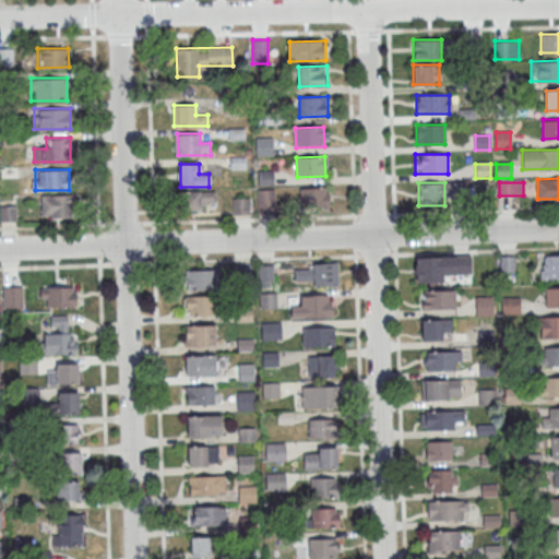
[(300,188),(330,187),(330,206),(301,207),(300,188)]
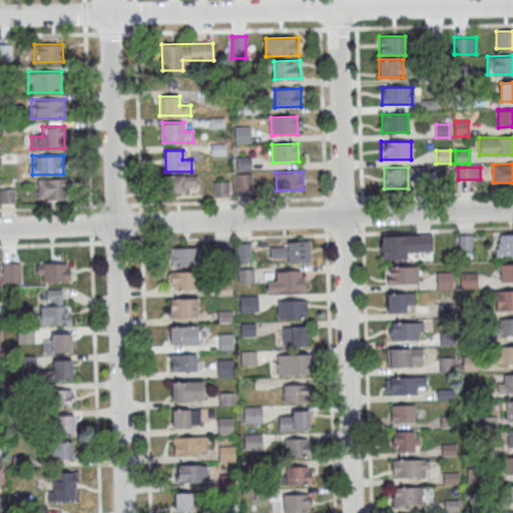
[(251,174),(236,174),(236,194),(251,194),(251,174)]
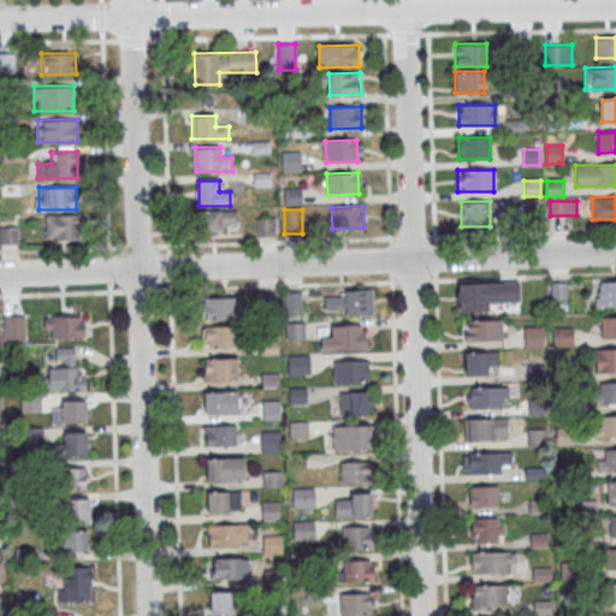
[(201,230),(237,230),(237,211),(201,211),(201,230)]
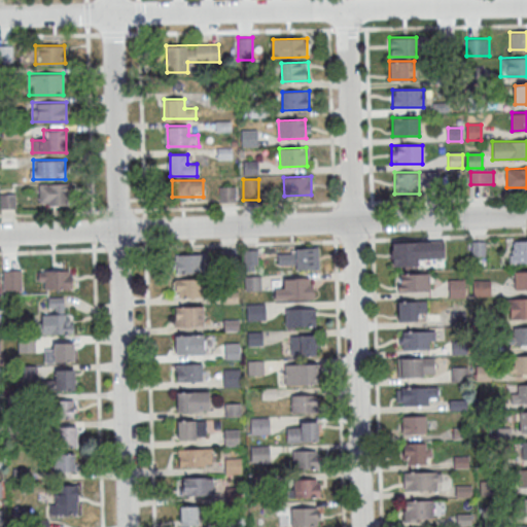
[(39,205),(66,205),(66,184),(39,184),(39,205)]
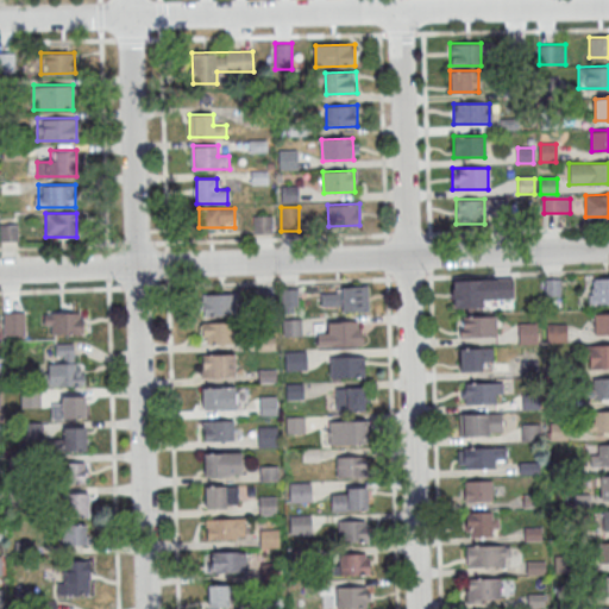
[(253,232),(271,232),(271,217),(253,217),(253,232)]
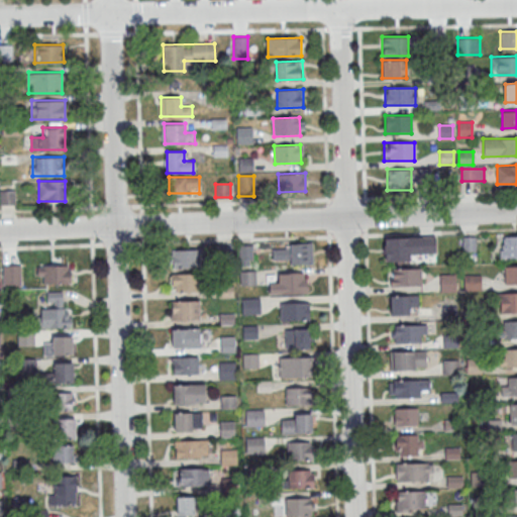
[(0,204),(15,204),(15,190),(0,189),(0,204)]
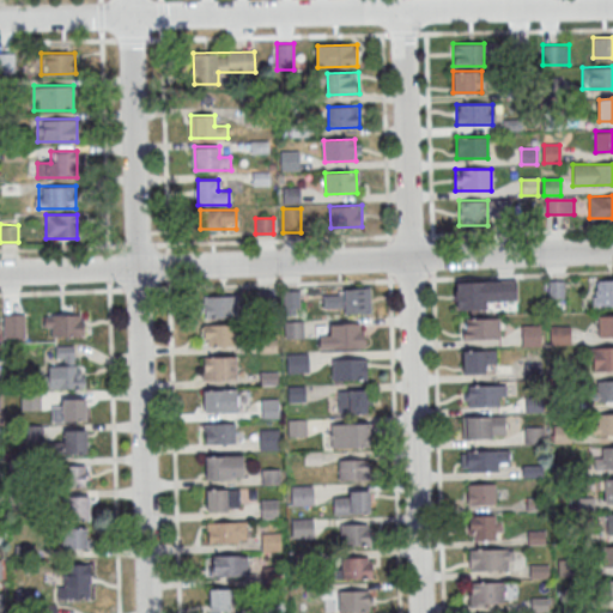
[(612,279),(596,280),(596,305),(612,304),(612,279)]
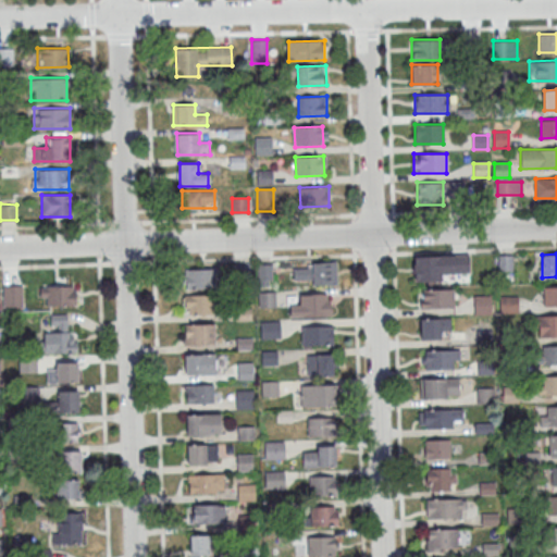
[(469,256),(413,256),(413,280),(469,280),(469,256)]
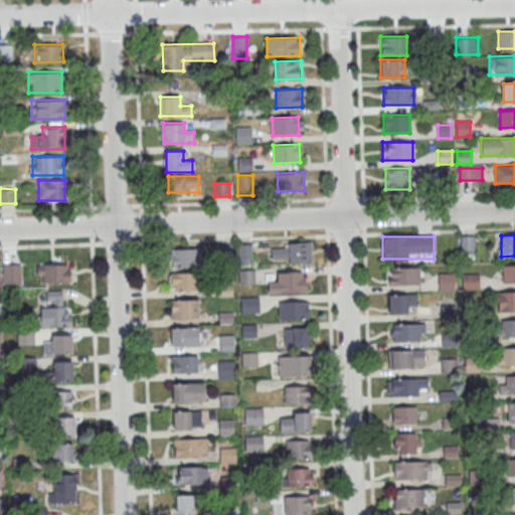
[(289,242),(289,263),(310,263),(310,242),(289,242)]
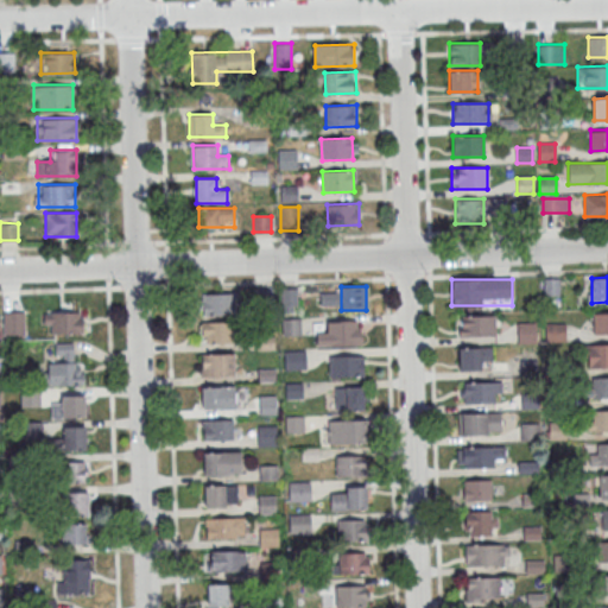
[(283,311),(296,311),(296,287),(283,289),(283,311)]
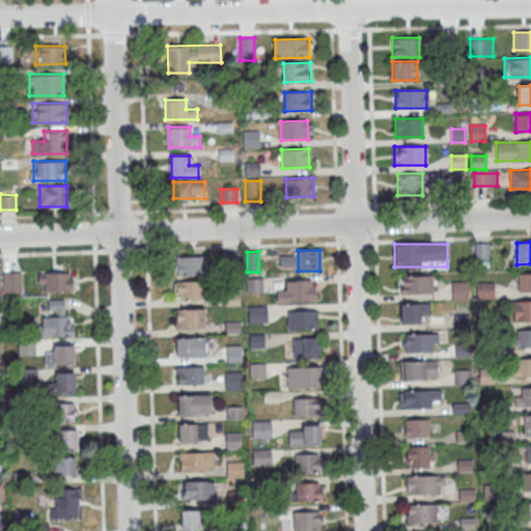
[(280,254),(280,267),(295,267),(295,254),(280,254)]
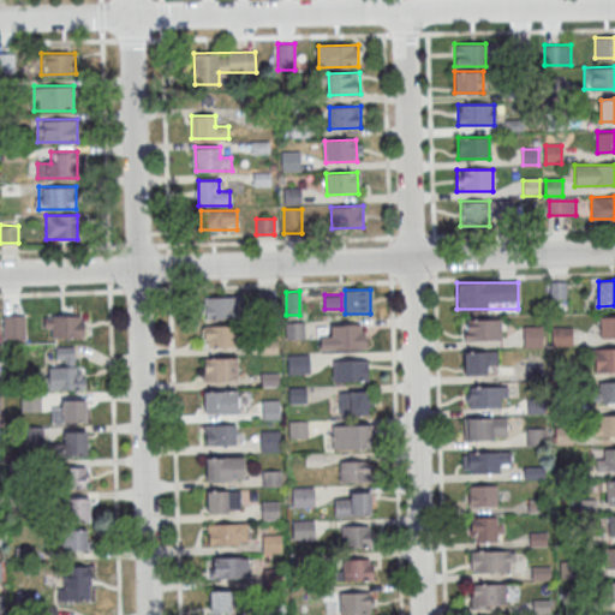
[(234,320),(234,297),(202,297),(202,320),(234,320)]
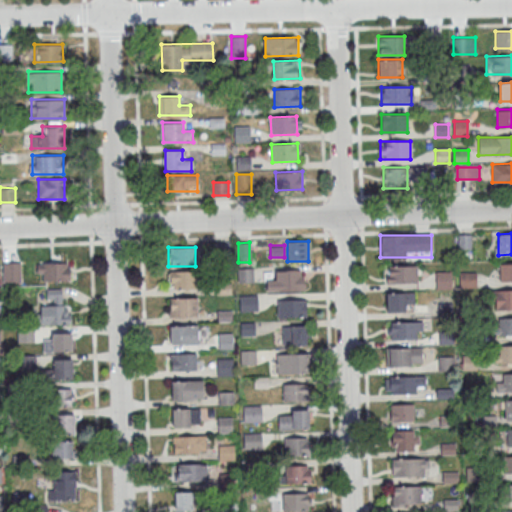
[(3,262),(3,282),(20,282),(20,262),(3,262)]
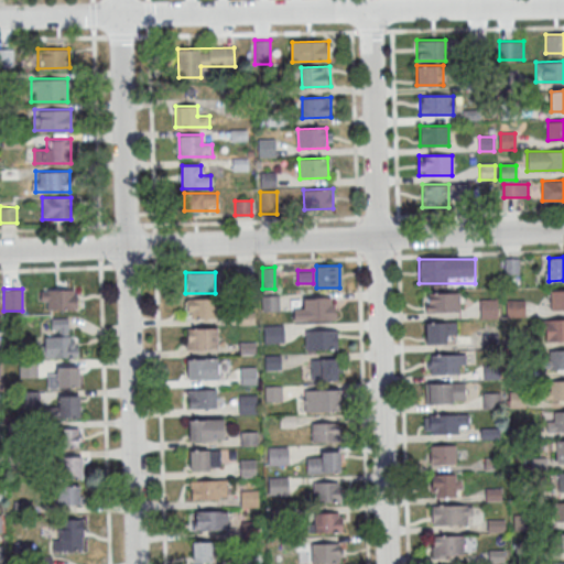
[(77,308),(76,289),(41,289),(42,308),(77,308)]
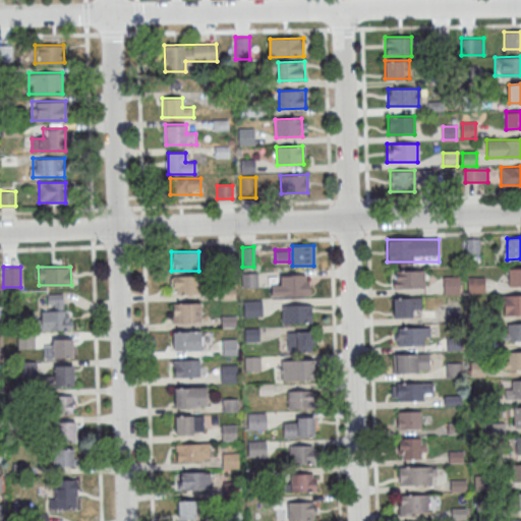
[(520,268),(509,268),(509,285),(520,284),(520,268)]
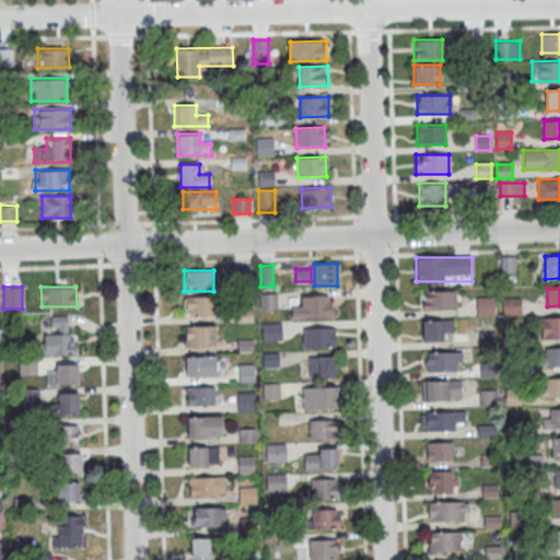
[(456,291),(421,291),(421,308),(456,308),(456,291)]
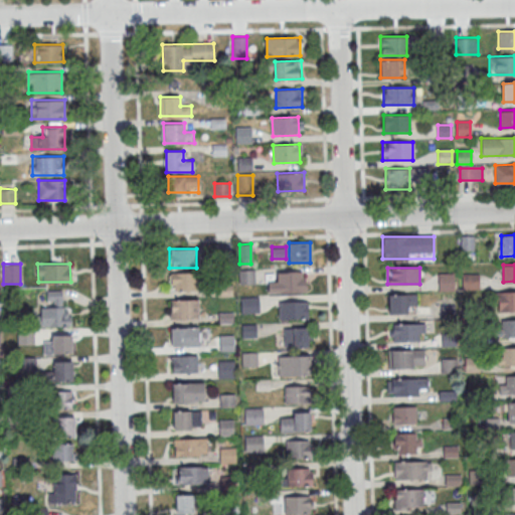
[(252,271),(240,271),(240,283),(252,283),(252,271)]
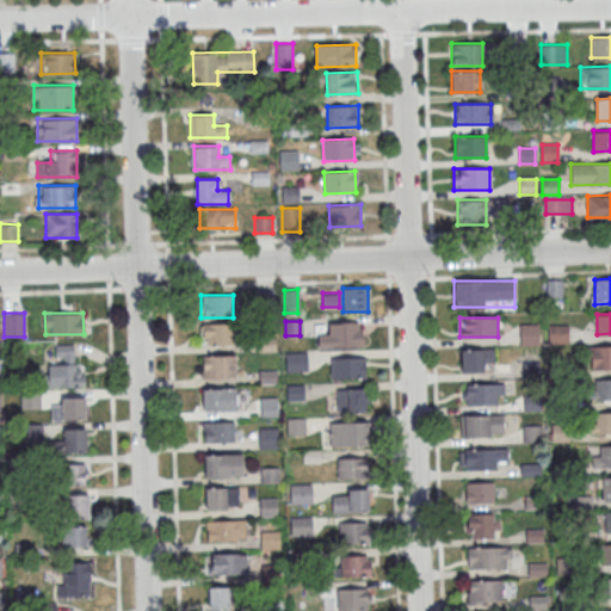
[(363,346),(362,322),(328,322),(329,334),(318,334),(319,347),(363,346)]
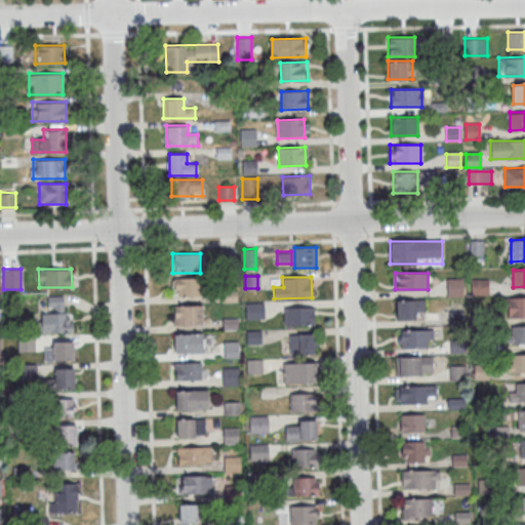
[(201,279),(173,279),(173,297),(201,297),(201,279)]
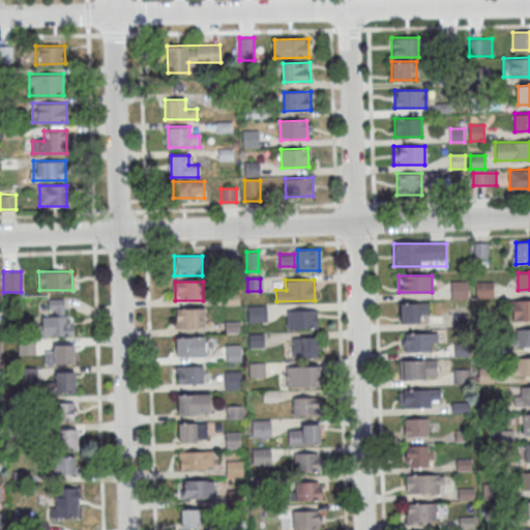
[(467,282),(451,282),(451,297),(467,297),(467,282)]
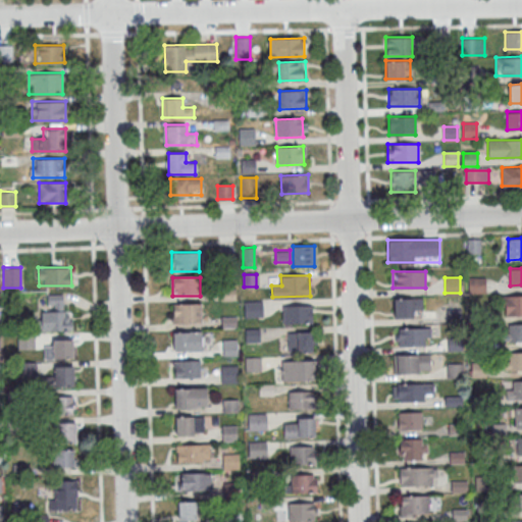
[(47,311),(38,311),(38,330),(72,330),(72,310),(62,310),(62,294),(47,294),(47,311)]
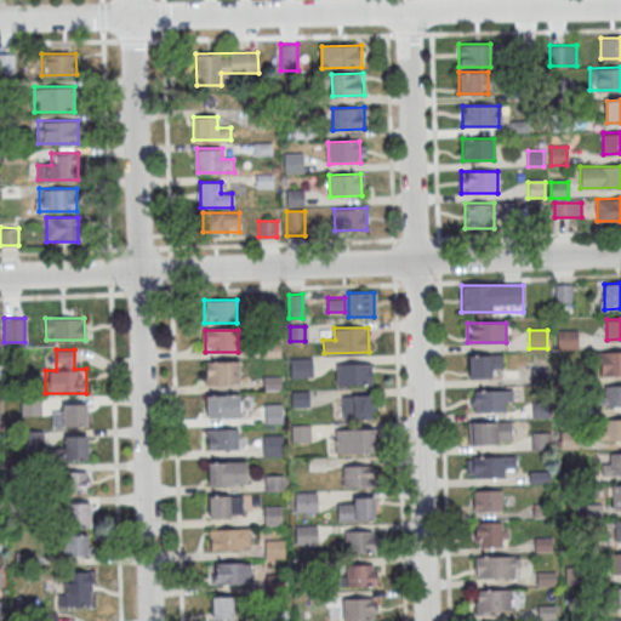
[(602,353),(620,352),(620,371),(602,372),(602,353)]
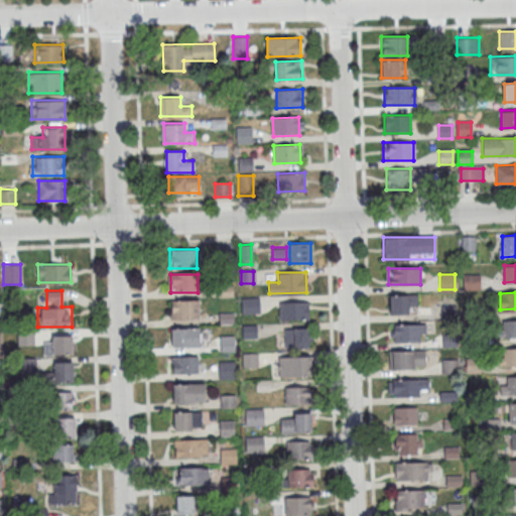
[(388,313),(416,313),(416,294),(388,294),(388,313)]
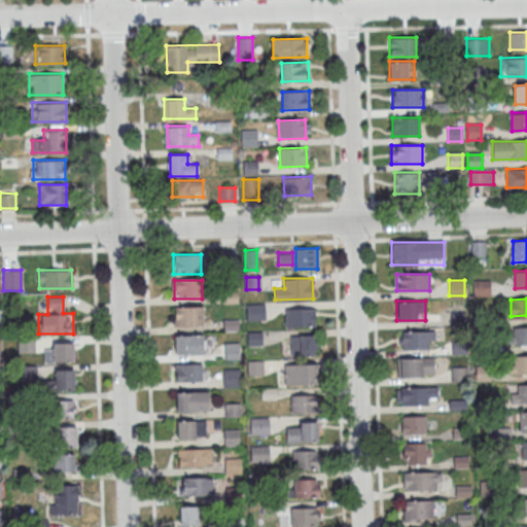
[(265,319),(265,304),(247,304),(247,319),(265,319)]
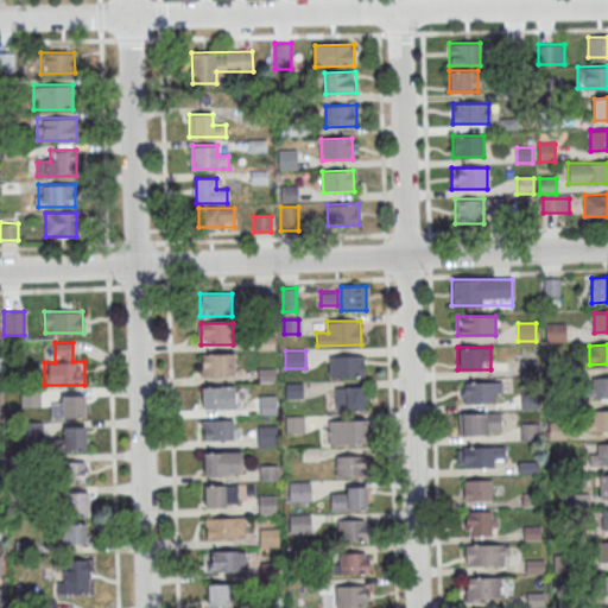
[(234,354),(200,354),(200,375),(234,375),(234,354)]
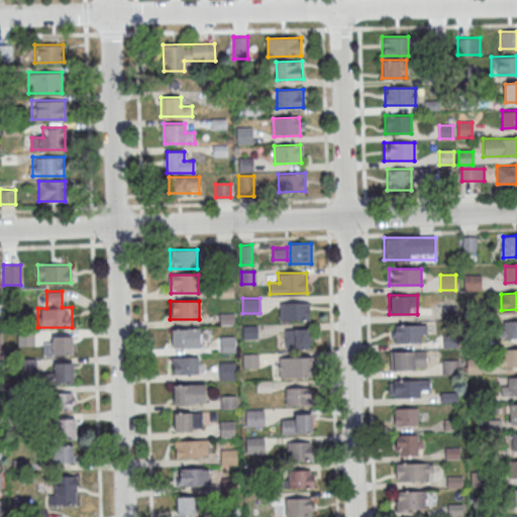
[(280,320),(309,320),(309,303),(280,303),(280,320)]
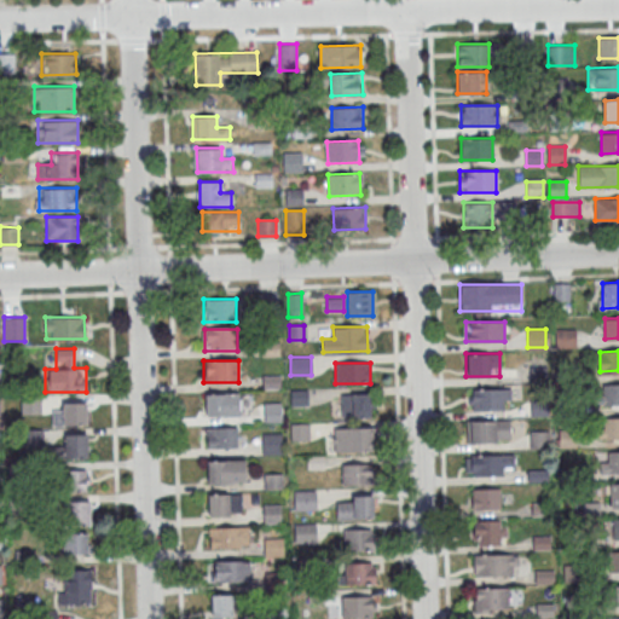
[(603,386),(618,386),(618,405),(605,405),(603,386)]
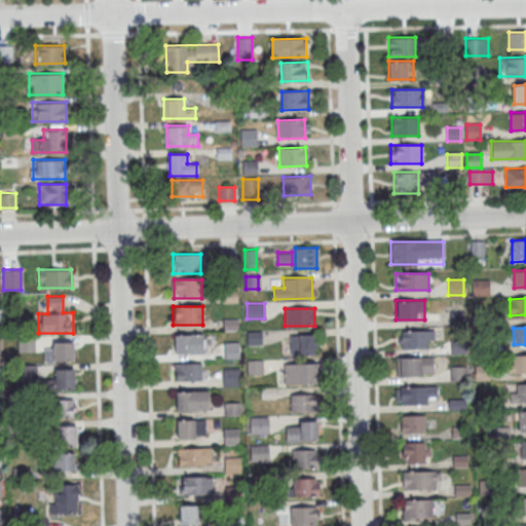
[(434,347),(434,331),(399,331),(399,347),(434,347)]
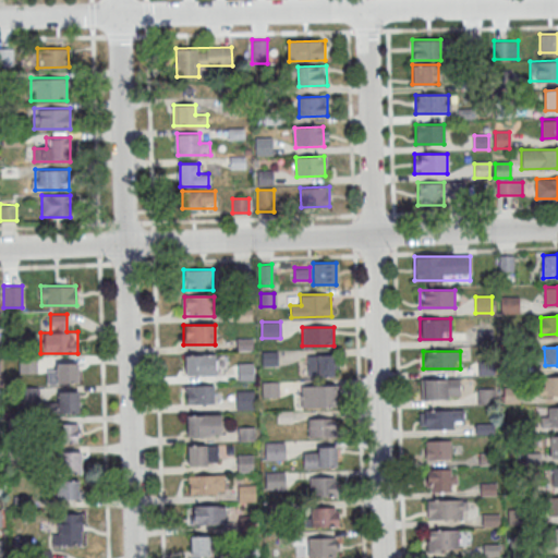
[(184,375),(216,375),(216,354),(184,354),(184,375)]
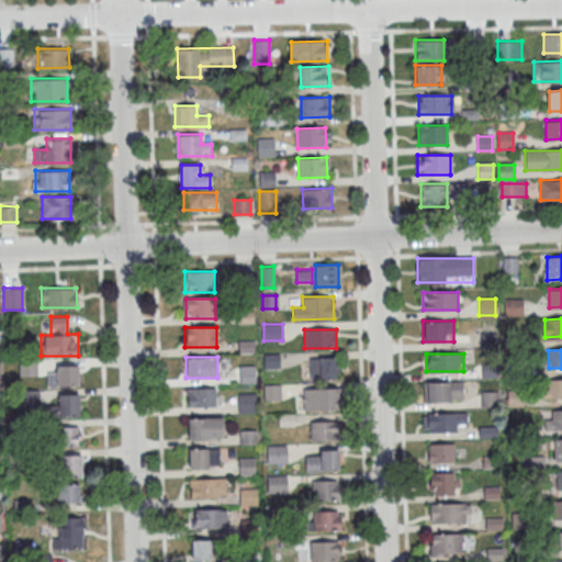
[(336,357),(310,357),(310,378),(336,378),(336,357)]
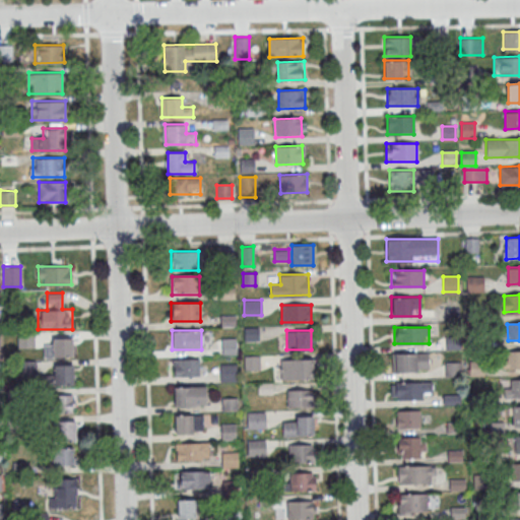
[(73,356),(73,338),(44,338),(44,356),(73,356)]
